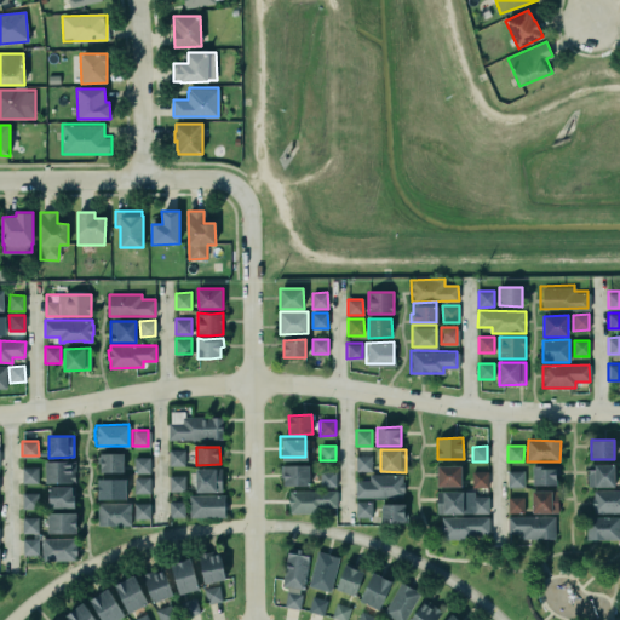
[(170,466),(185,466),(184,451),(170,451),(170,466)]
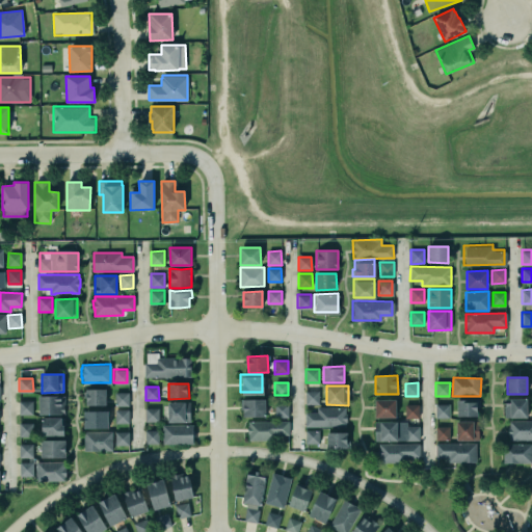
[(106,405),(106,389),(85,389),(86,405),(106,405)]
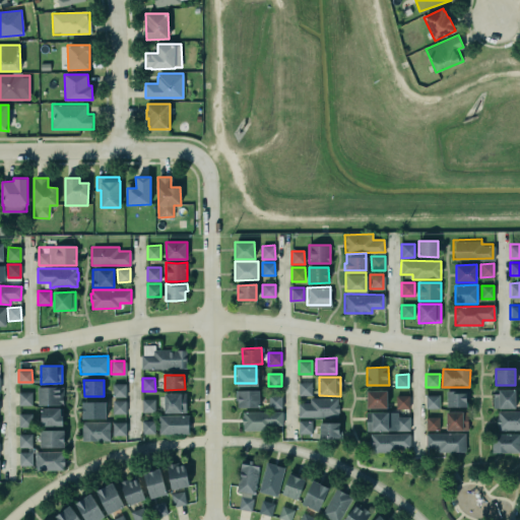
[(312,382),(299,382),(299,395),(312,395),(312,382)]
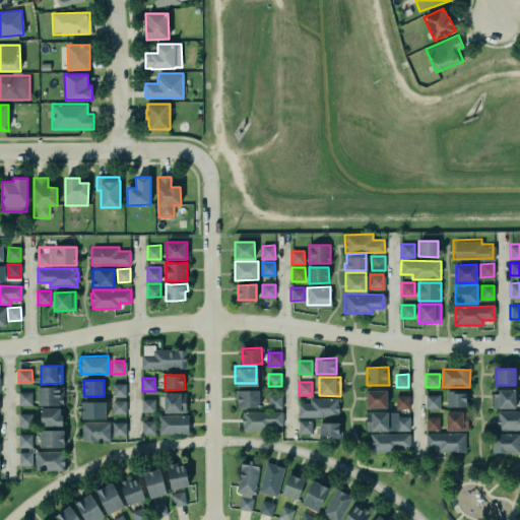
[(126,397),(125,384),(112,384),(113,397),(126,397)]
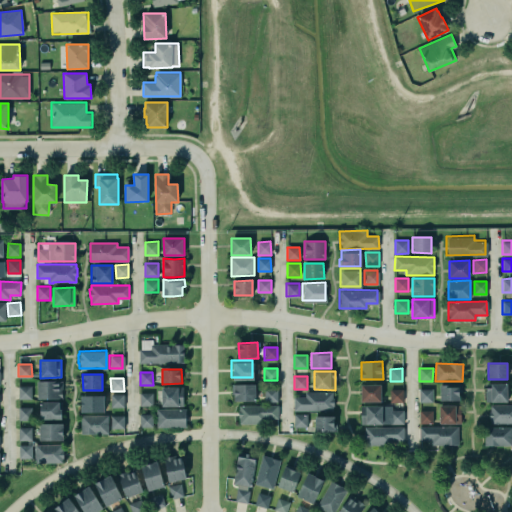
[(62,399),(62,381),(38,381),(37,399),(62,399)]
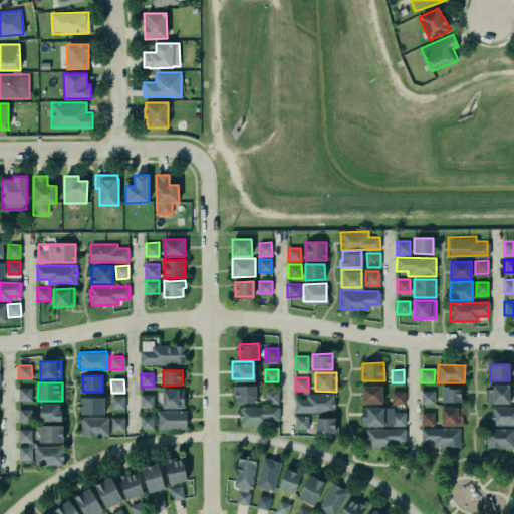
[(235,404),(256,403),(256,386),(235,386),(235,404)]
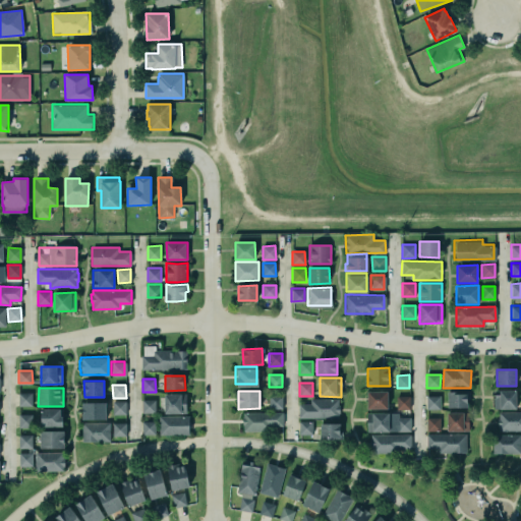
[(388,409),(387,391),(367,392),(367,409),(388,409)]
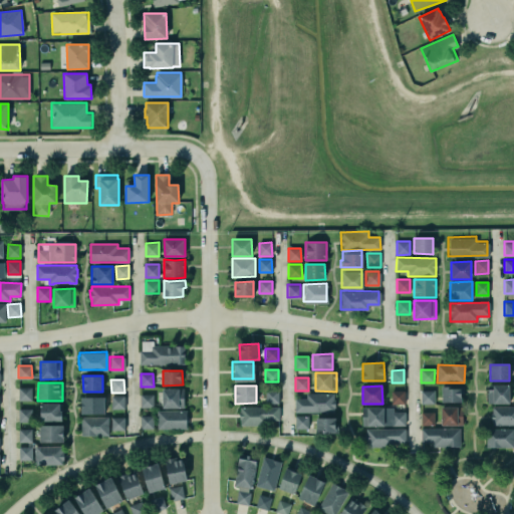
[(487,404),(509,404),(510,386),(488,386),(487,404)]
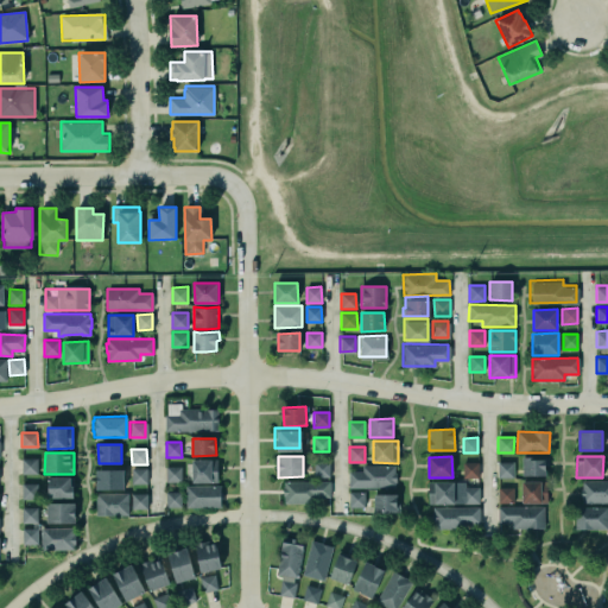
[(191,457),(210,457),(210,458),(216,458),(216,480),(209,480),(209,479),(191,479),(191,457)]
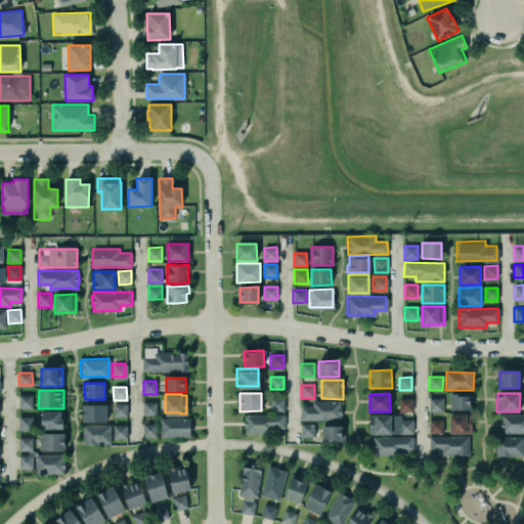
[(32,408),(32,395),(18,395),(18,408),(32,408)]
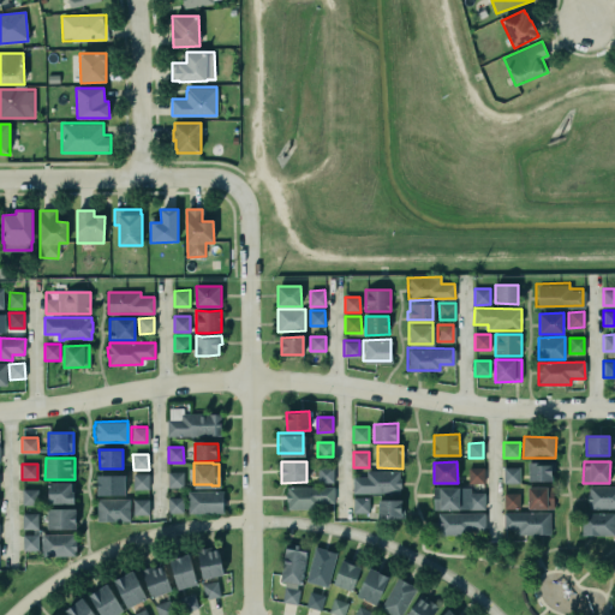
[(529,481),(553,481),(553,464),(529,464),(529,481)]
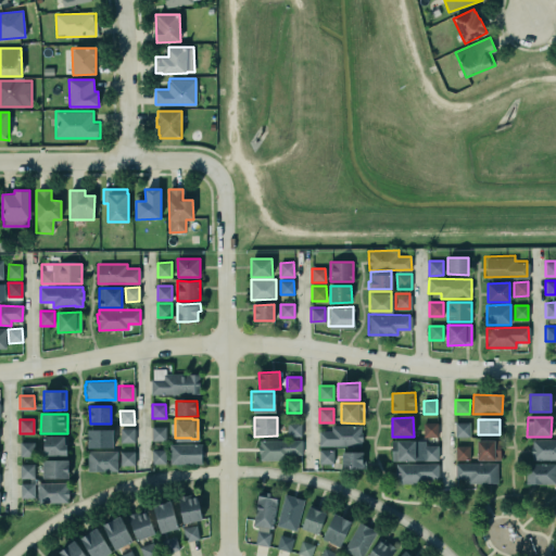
[(288,437),(301,437),(302,422),(288,422),(288,437)]
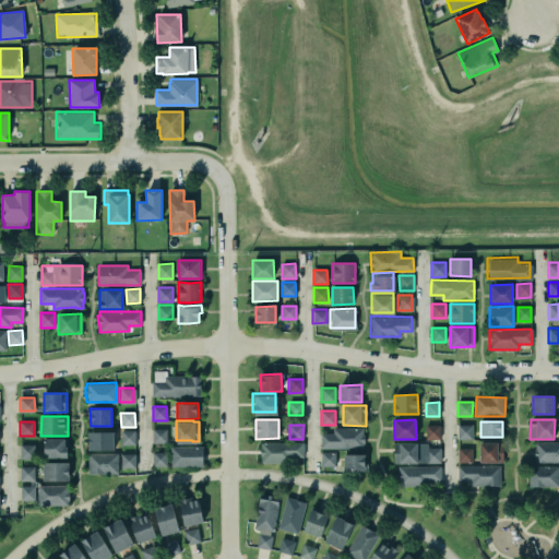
[(458,439),(472,439),(472,425),(458,425),(458,439)]
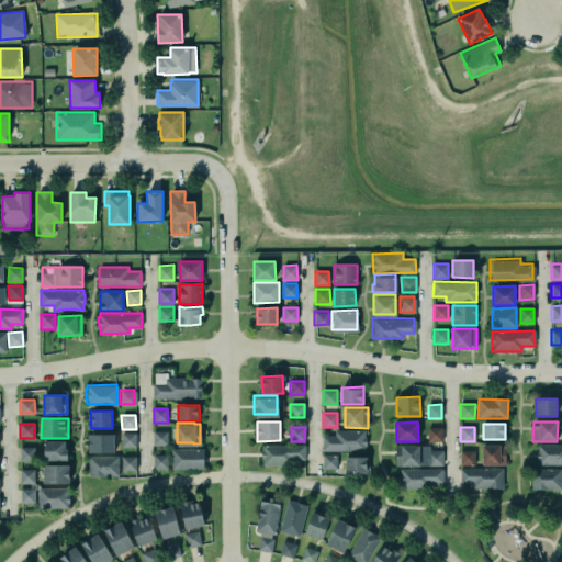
[(441,442),(441,428),(428,428),(428,442),(441,442)]
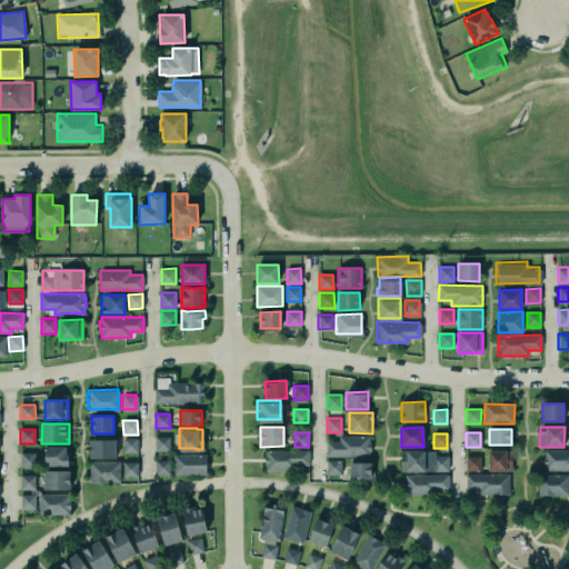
[(327,457),(370,457),(370,436),(339,437),(339,441),(327,442),(327,457)]
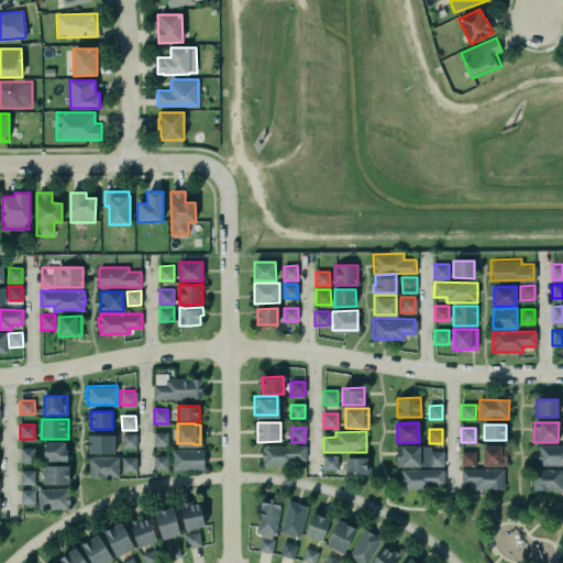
[(167,432),(153,432),(154,446),(168,446),(167,432)]
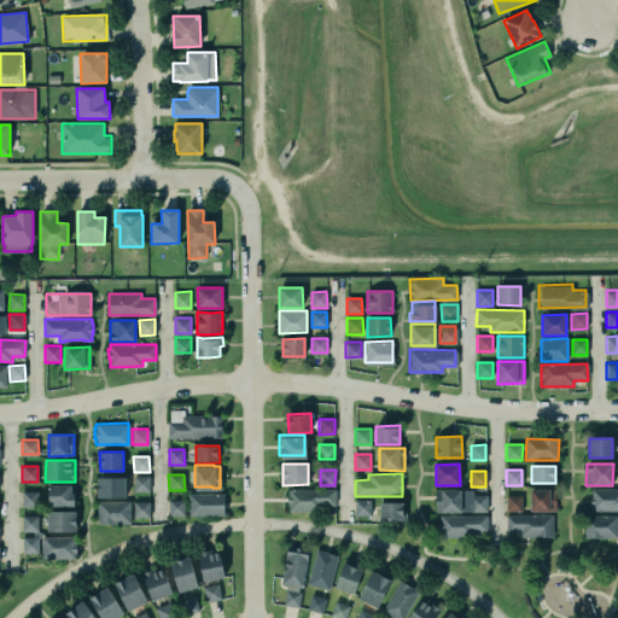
[(150,477),(134,476),(134,491),(149,491),(150,477)]
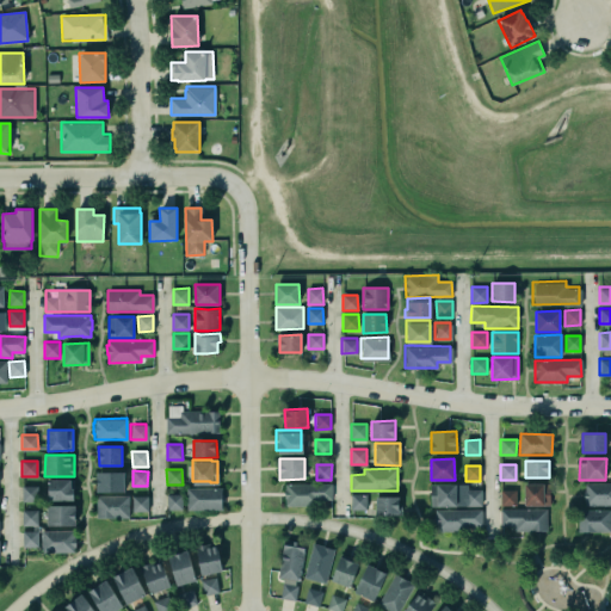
[(123,471),(96,473),(97,493),(124,492),(123,471)]
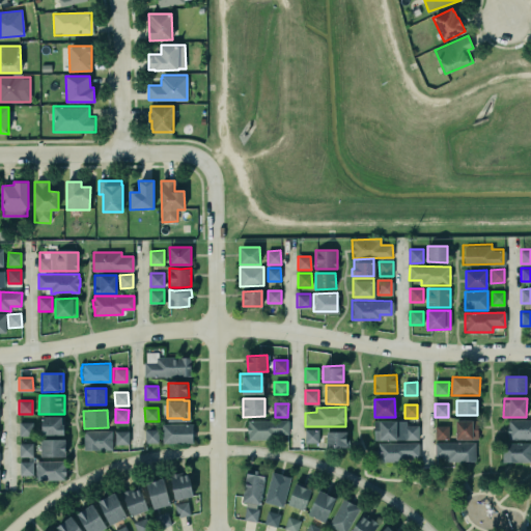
[(42,435),(63,436),(64,417),(43,417),(42,435)]
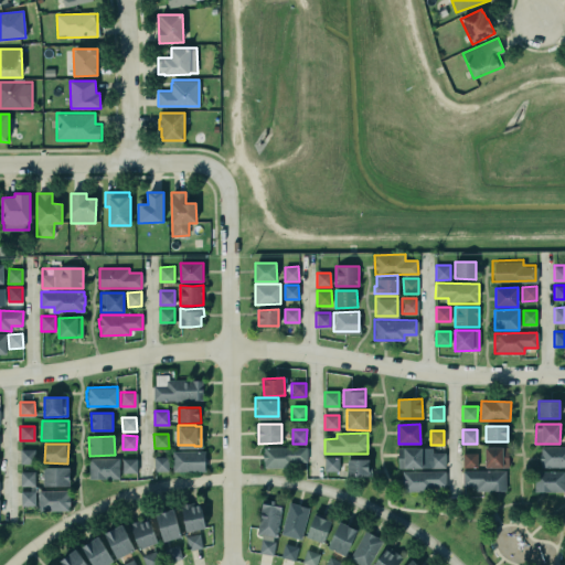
[(540,468),(564,467),(564,446),(540,447),(540,468)]
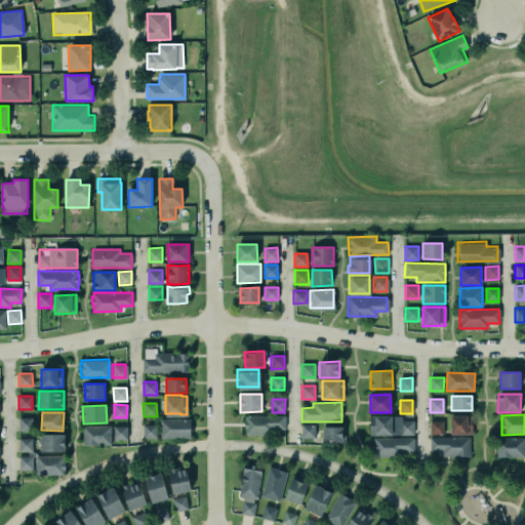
[(245,416),(245,434),(285,433),(284,415),(245,416)]
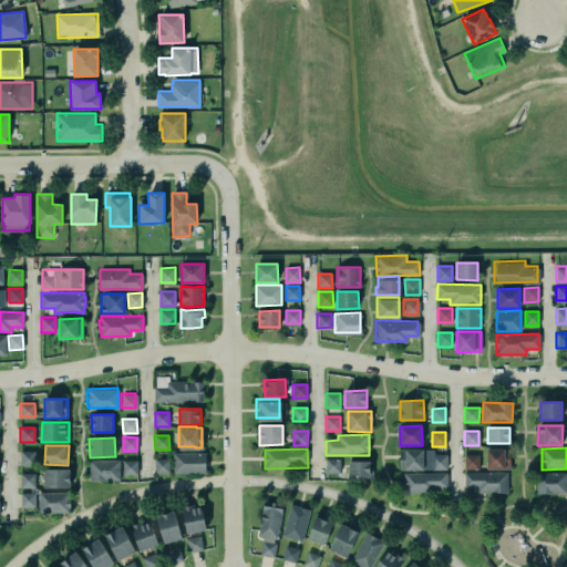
[(511,449),(486,450),(486,470),(511,470),(511,449)]
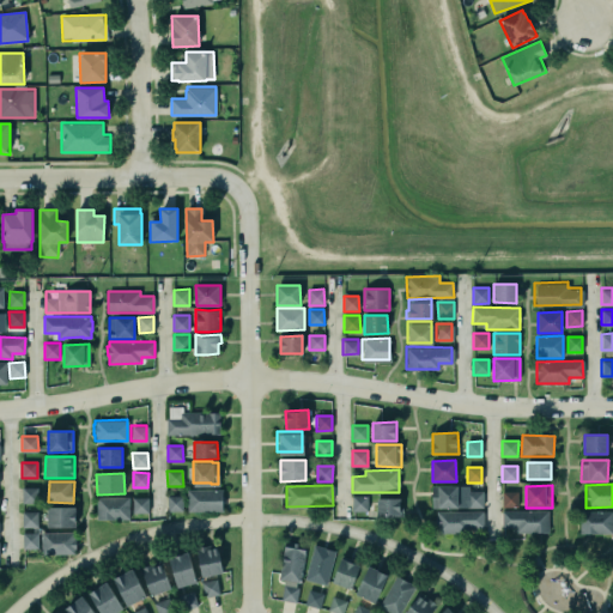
[(432,508),(457,508),(457,486),(432,486),(432,508)]
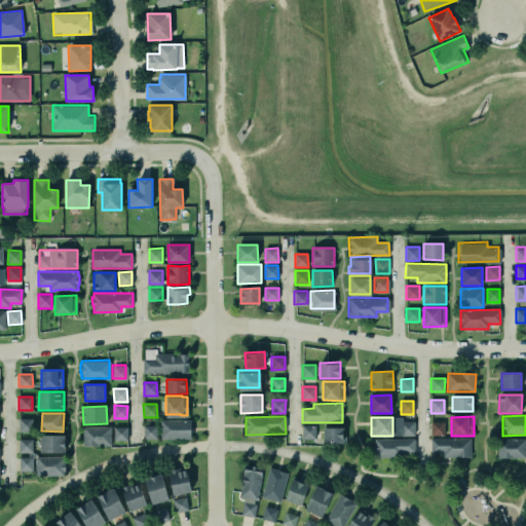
[(20,431),(33,431),(32,418),(19,418),(20,431)]
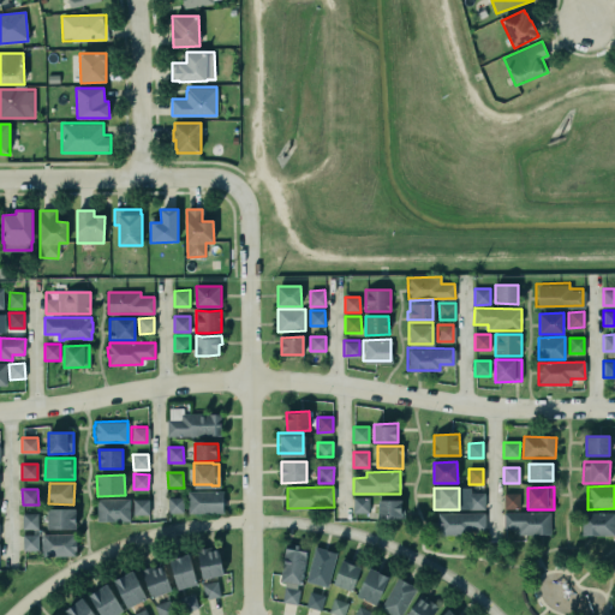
[(186,489),(222,489),(222,511),(187,512),(186,489)]
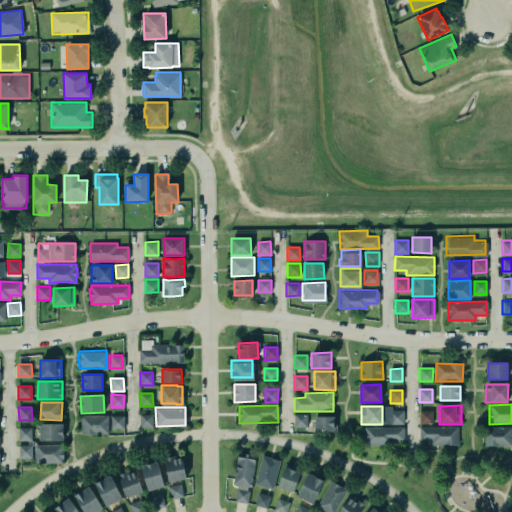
[(420,424),(432,423),(432,410),(420,411),(420,424)]
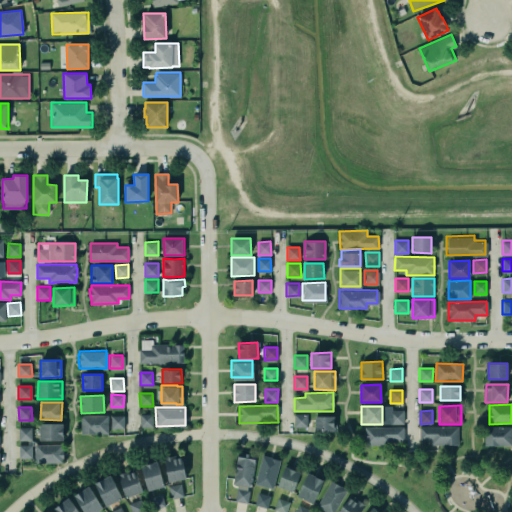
[(403,424),(402,411),(390,411),(390,424),(403,424)]
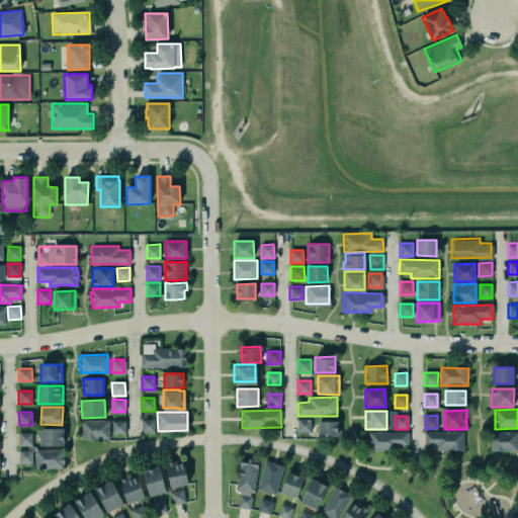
[(154,433),(154,419),(142,419),(141,432),(154,433)]
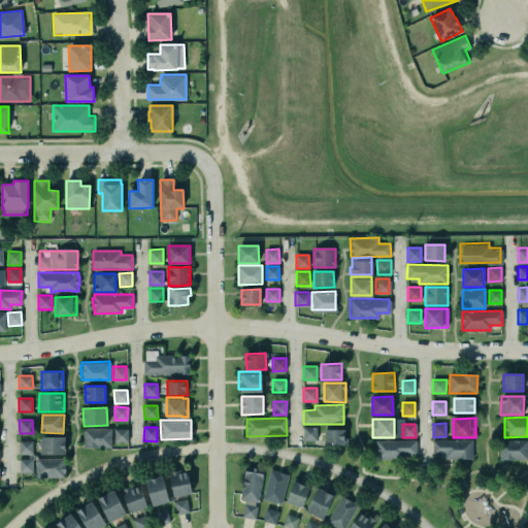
[(303,440),(317,440),(317,427),(303,427),(303,440)]
